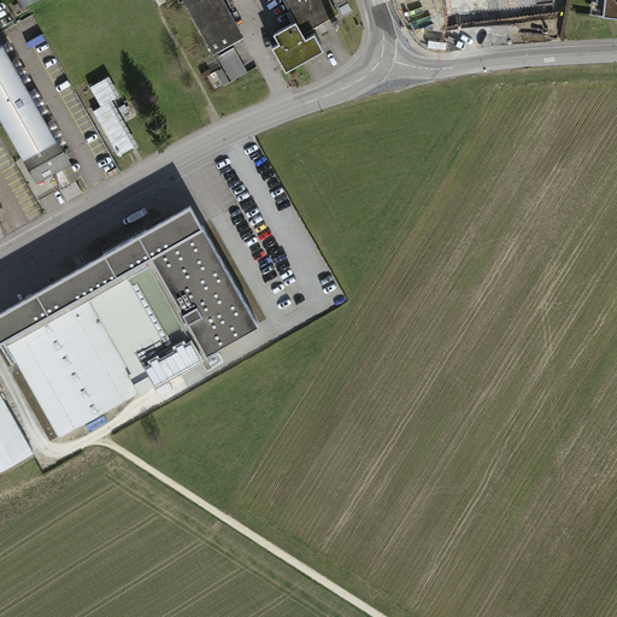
[(184,0),(217,56),(247,39),(224,0),(184,0)]
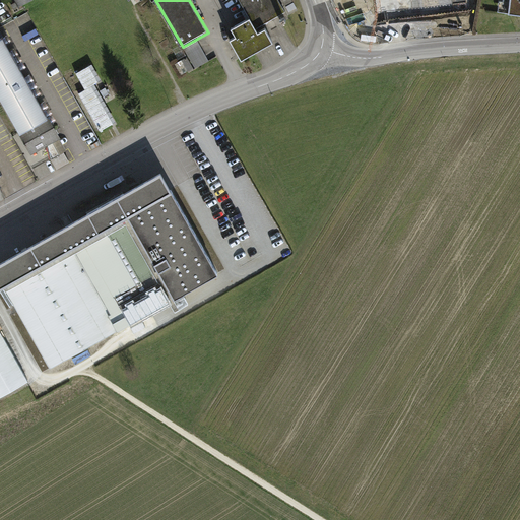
[(237,38),(231,41),(242,60),(273,43),(265,28),(258,33),(256,28),(283,13),(275,0),(239,0),(250,18),(232,28),(237,38)]
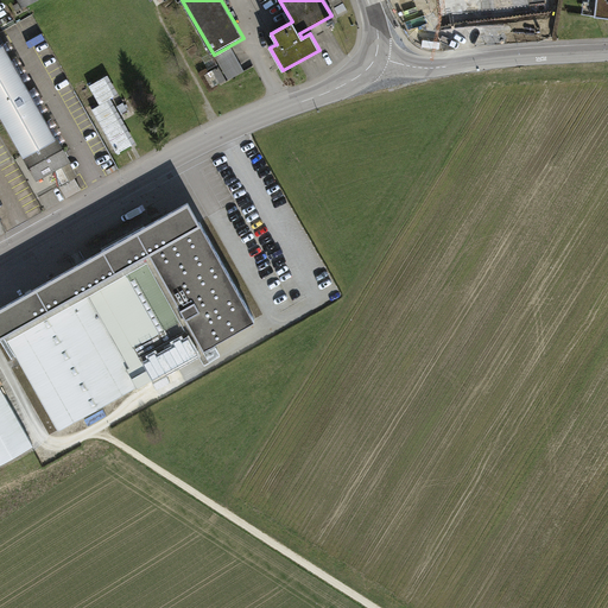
[(607,0),(588,0),(587,20),(607,23),(607,0)]
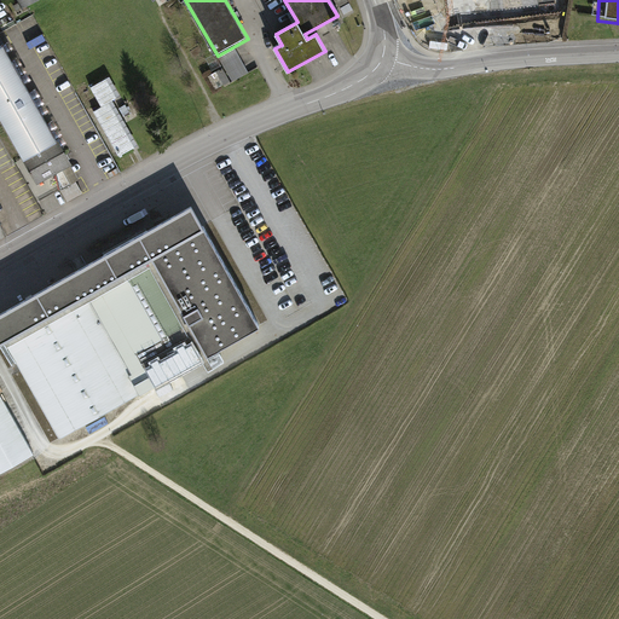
[(0,46),(0,116),(38,184),(70,167),(4,45),(0,46)]
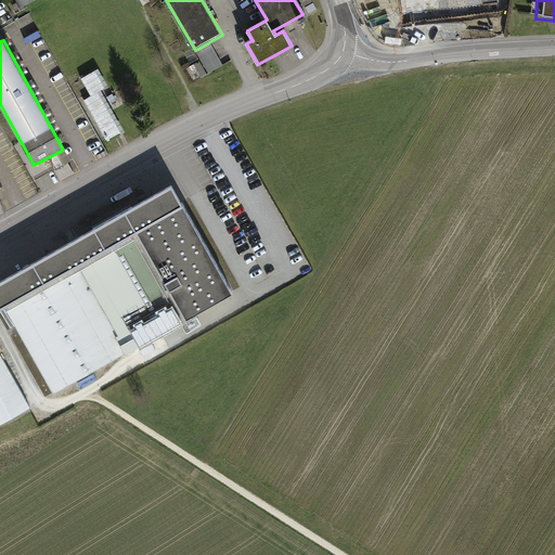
[(198,49),(210,71),(226,63),(213,40),(198,49)]
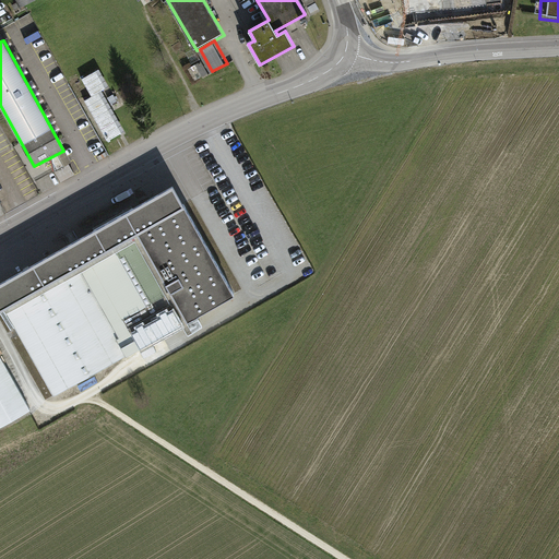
[(84,102),(107,142),(125,132),(102,91),(108,87),(99,71),(82,80),(92,97),(84,102)]
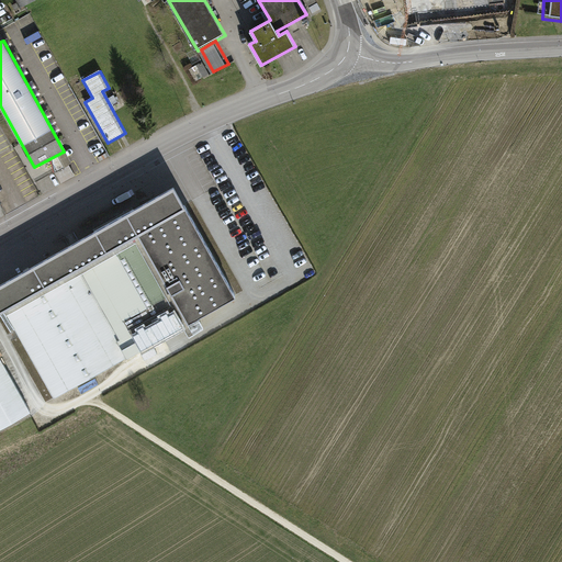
[(65,154),(52,160),(55,173),(62,184),(76,177),(68,166),(71,164),(65,154)]
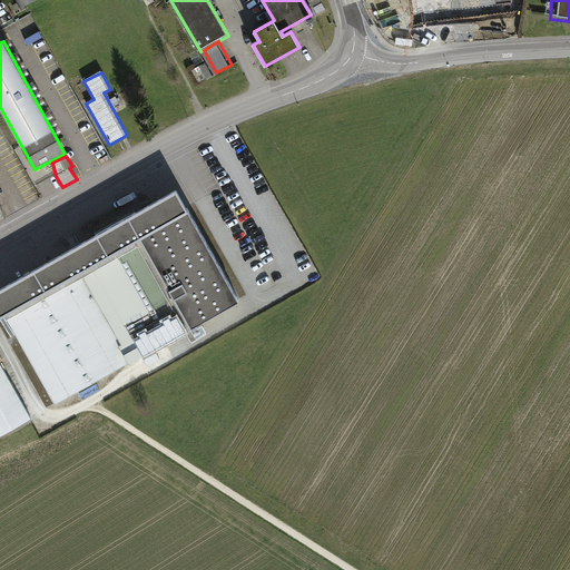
[(178,189),(0,288),(0,308),(53,404),(239,300),(178,189)]
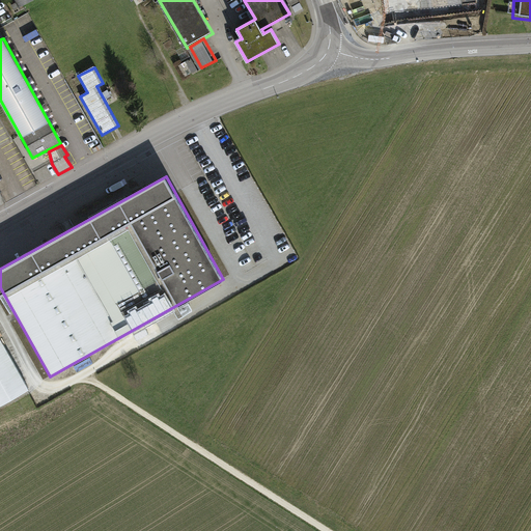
[(0,337),(0,403),(29,388),(0,337)]
